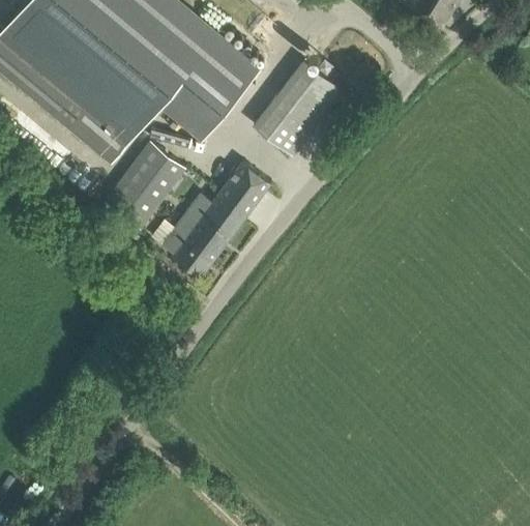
[(259,71),(172,0),(30,0),(0,36),(0,72),(53,117),(111,165),(141,128),(163,104),(204,138),(259,71)]
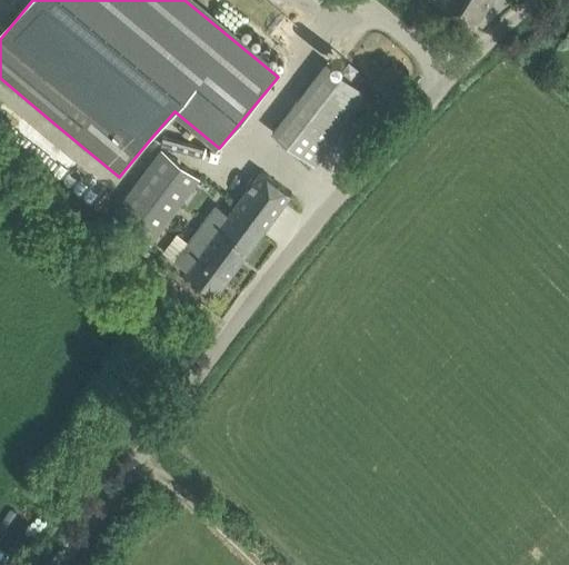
[(439,0),(436,6),(475,30),(493,0),(439,0)]
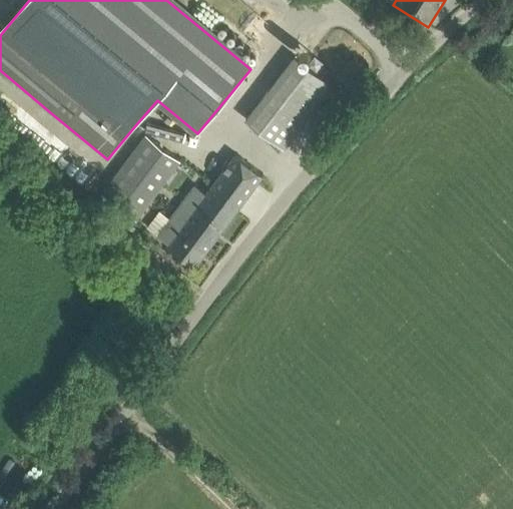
[(244,122),(284,152),(333,89),(294,59),(244,122)]
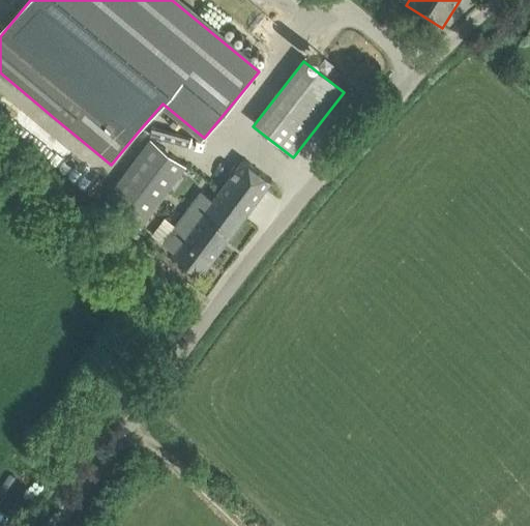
[(186,170),(151,143),(106,203),(141,230),(186,170)]
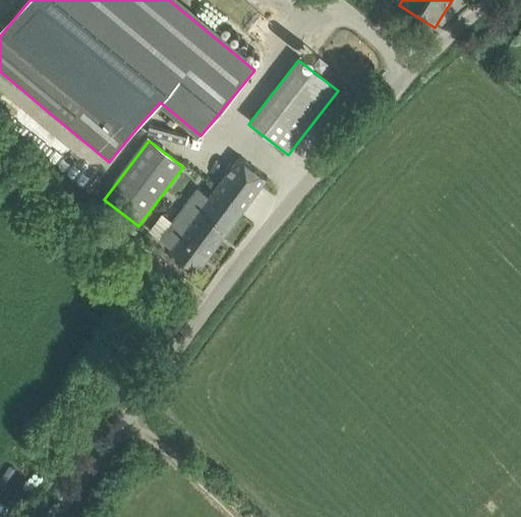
[(239,161),(209,202),(197,193),(172,227),(162,219),(150,235),(161,243),(160,243),(171,251),(171,252),(198,273),(267,181),(239,161)]
